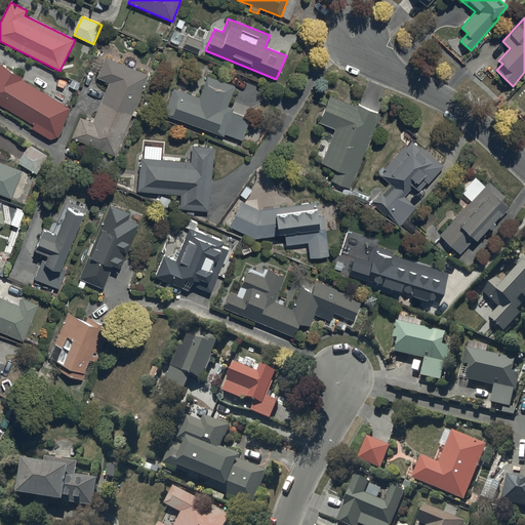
[(202,42),(187,37),(183,48),(198,53),(202,42)]
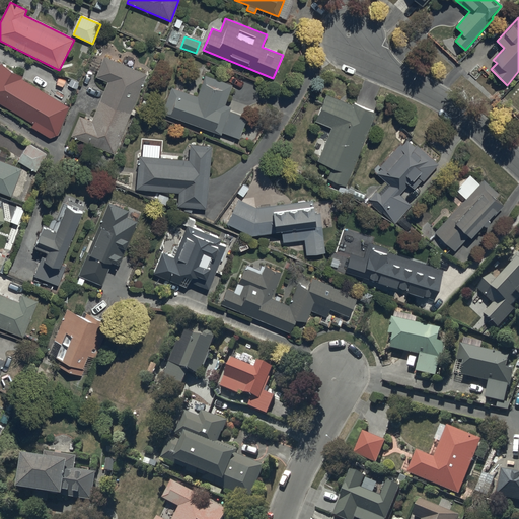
[(79,116),(71,137),(115,154),(147,74),(104,57),(96,77),(107,81),(92,121),(79,116)]
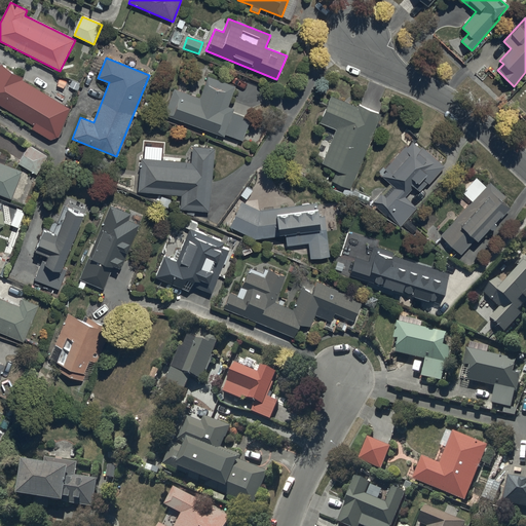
[(0,106),(34,125),(32,129),(50,141),(60,138),(71,109),(22,81),(24,77),(0,65),(0,106)]
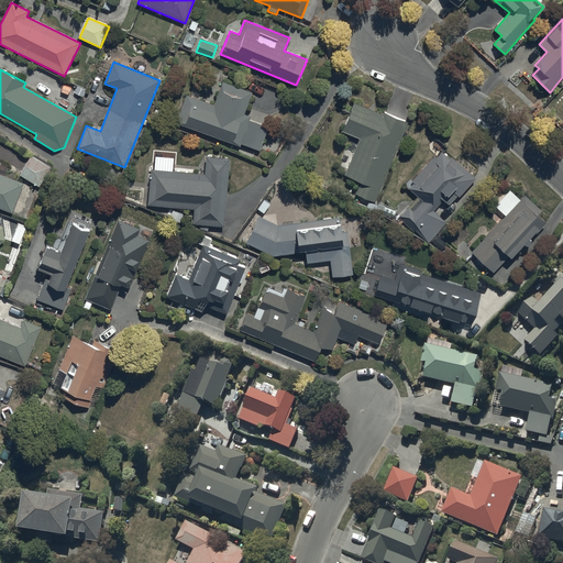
[(214,105),(186,95),(176,122),(241,146),(241,145),(260,152),(268,129),(249,122),(251,117),(243,113),(252,92),(223,81),(214,105)]
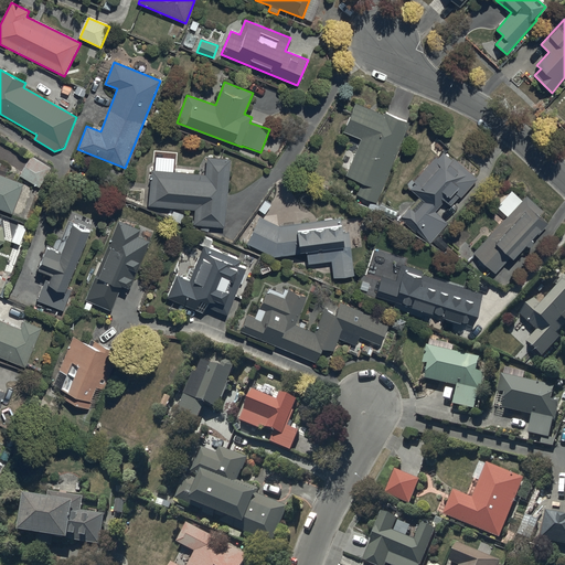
[(383,115),(355,103),(343,132),(360,139),(344,177),(361,183),(355,196),(376,205),(409,123),(383,113),(383,115)]
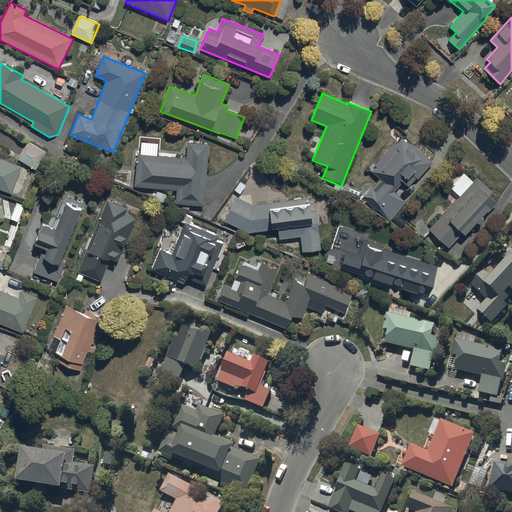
[(380,180),(361,200),(387,224),(406,203),(394,192),(403,183),(408,187),(416,178),(418,180),(433,163),(411,143),(409,145),(402,139),(398,144),(396,142),(374,165),(376,167),(371,172),(380,180)]
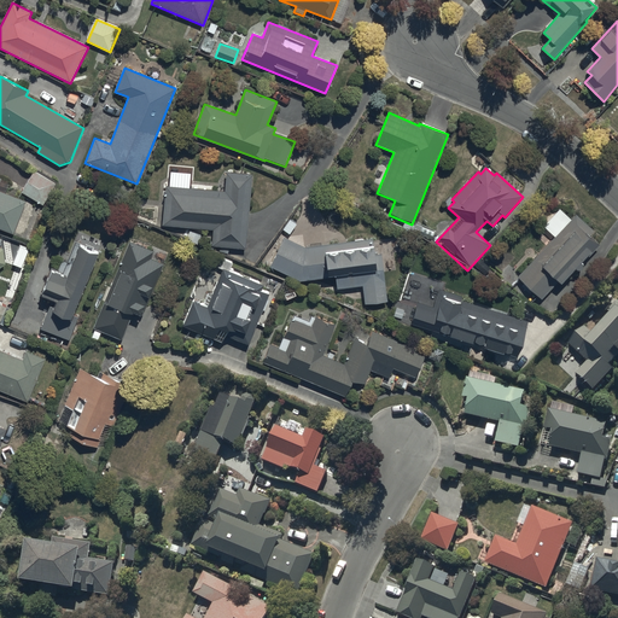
[(33,172),(21,192),(45,205),(57,185),(33,172)]
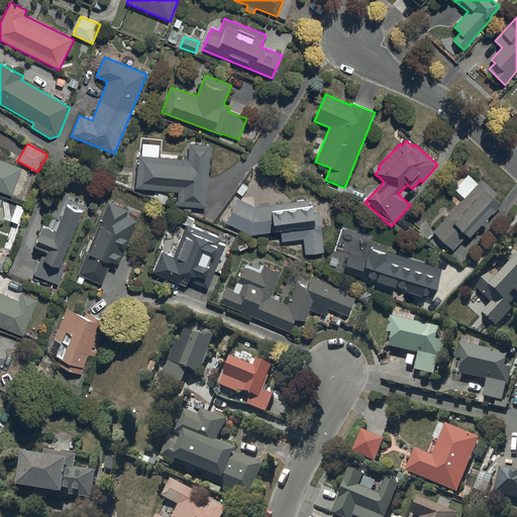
[(188,161),(139,156),(136,189),(179,192),(178,206),(205,208),(210,146),(189,145),(188,161)]
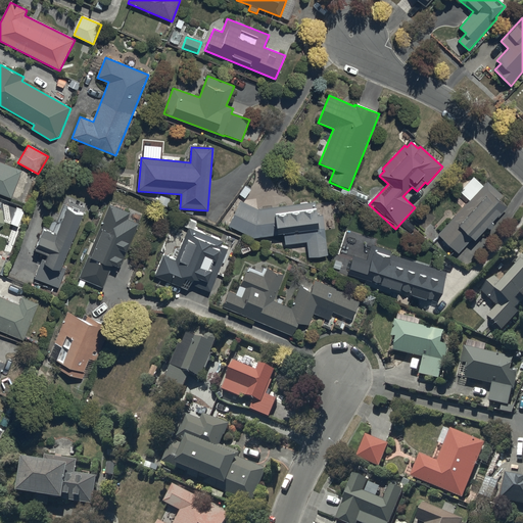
[(0,193),(11,198),(22,170),(0,160),(0,153),(1,151),(0,150),(0,193)]
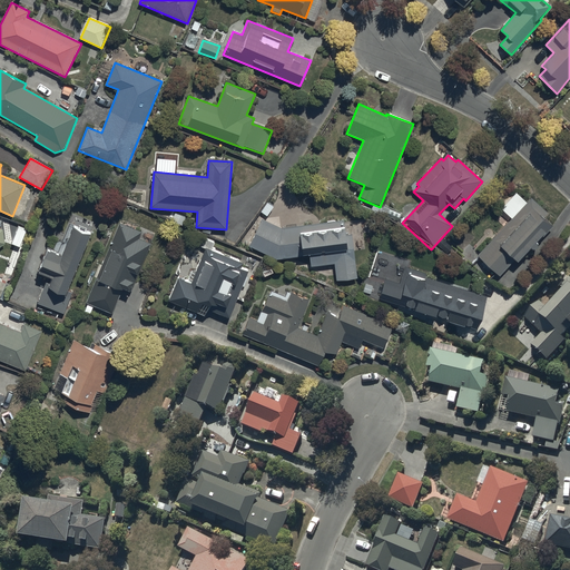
[(531,198),(528,203),(517,193),(501,209),(512,219),(477,256),(500,277),(516,262),(518,263),(553,226),(543,217),(548,214),(531,198)]
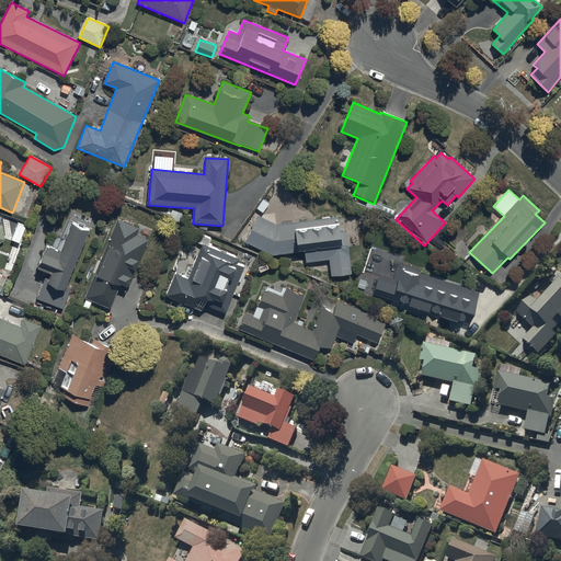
[(276,225),(256,216),(245,242),(272,255),(305,251),(306,263),(330,261),(332,276),(352,274),(346,230),(340,231),(338,217),(276,225)]
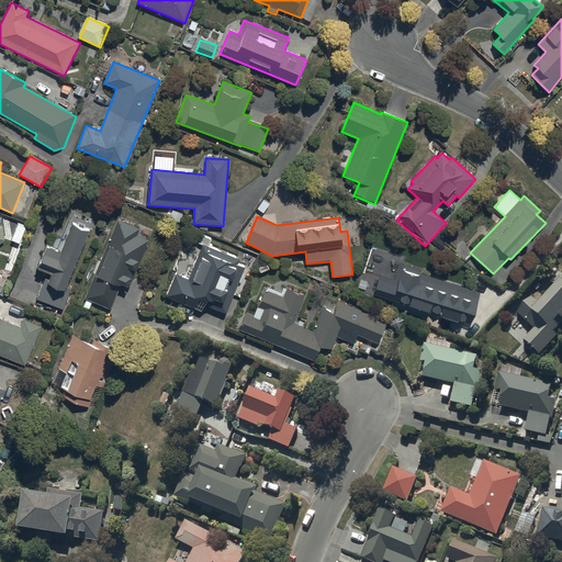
[(66,289),(90,227),(68,218),(56,249),(45,246),(35,270),(46,274),(37,298),(64,308),(70,291),(66,289)]
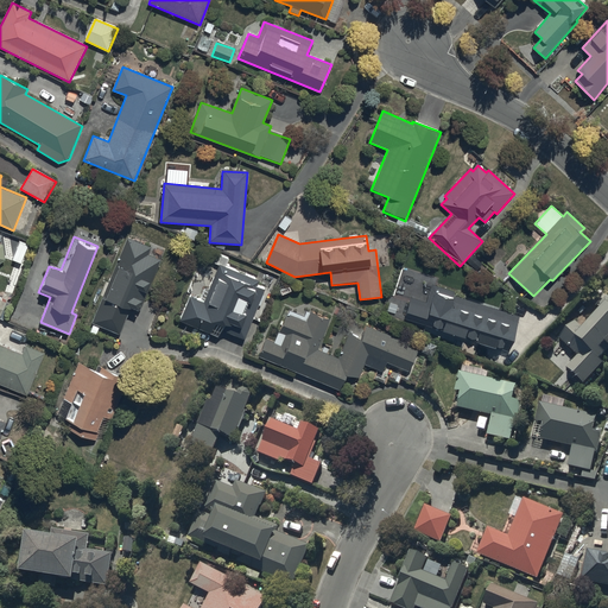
[(128,238),(90,322),(119,335),(131,309),(138,312),(160,260),(149,255),(152,248),(128,238)]
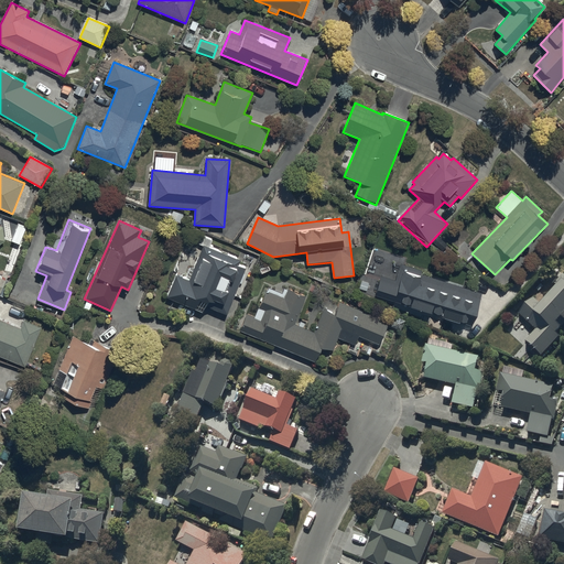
[(246,268),(240,266),(241,261),(202,246),(188,280),(175,274),(166,296),(206,312),(207,307),(227,315),(246,268)]
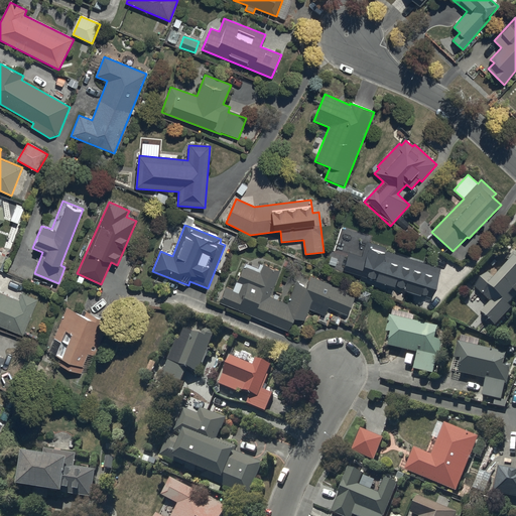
[(386,248),(366,242),(361,257),(349,253),(344,269),(431,297),(440,269),(385,251),(386,248)]
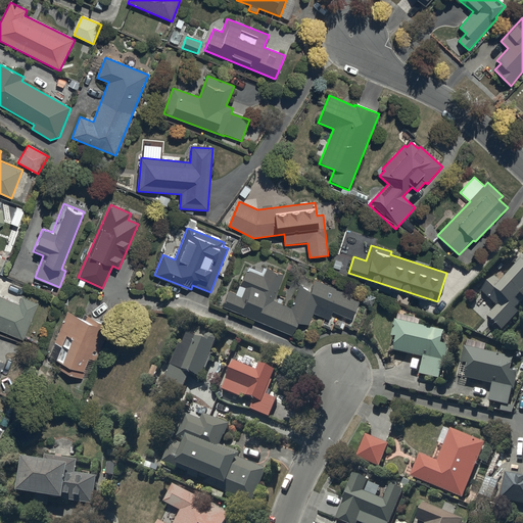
[(516,267),(501,282),(493,275),(479,289),(495,305),(486,315),(502,330),(518,313),(516,310),(520,305),(517,301),(521,297),(522,298),(522,254),(522,253),(513,263),(516,267)]
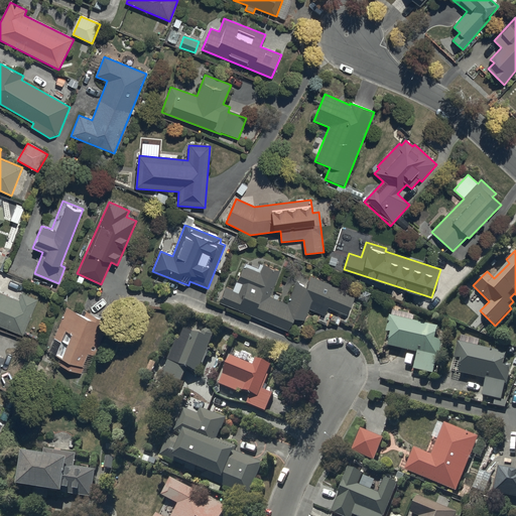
[(270,296),(278,276),(280,271),(262,264),(259,272),(243,266),(233,289),(226,286),(219,303),(289,331),(294,318),(303,323),(308,309),(325,315),(329,307),(346,314),(355,294),(310,276),(306,286),(296,283),(288,303),(270,296)]
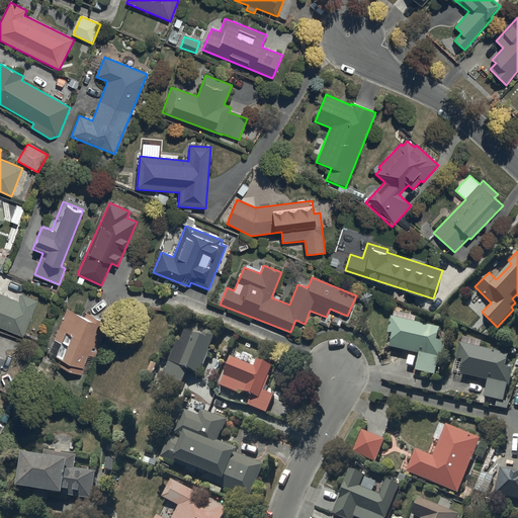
[(0,328),(22,338),(37,301),(21,295),(19,301),(0,293),(0,328)]
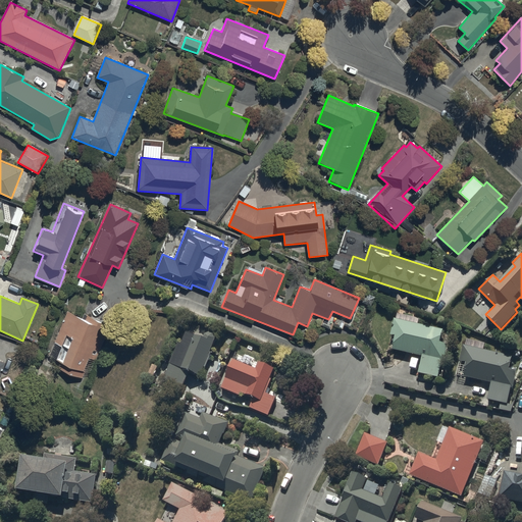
[(67,311),(55,342),(50,357),(60,361),(57,368),(84,378),(87,370),(92,372),(110,323),(83,313),(81,316),(67,311)]
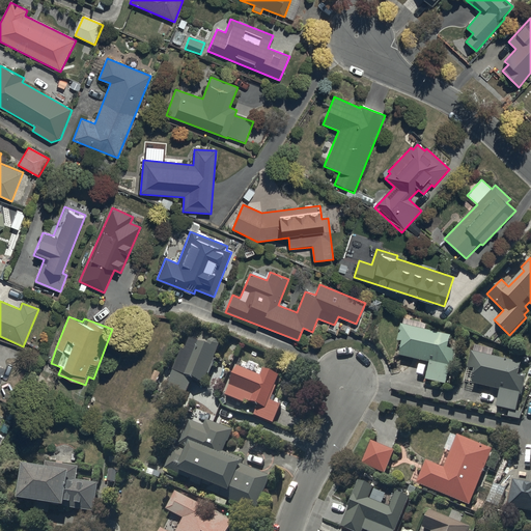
[(403,329),(401,328),(394,358),(429,366),(426,383),(446,387),(450,370),(452,370),(456,354),(448,352),(451,340),(425,334),(427,327),(406,322),(403,329)]
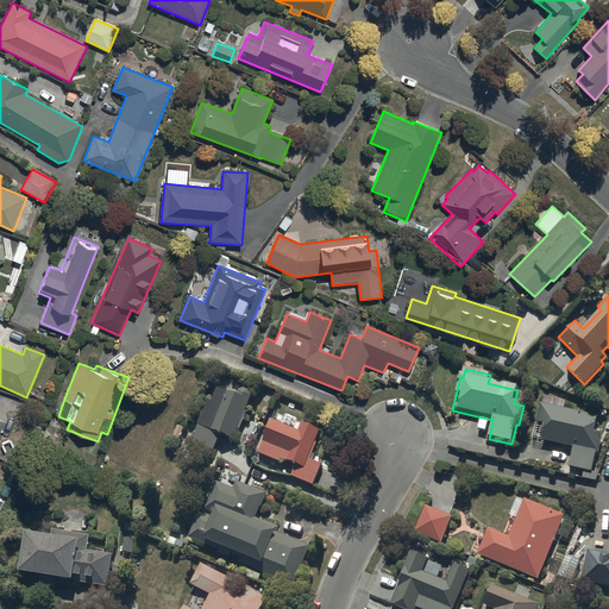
[(209,406),(200,429),(190,451),(213,459),(223,439),(234,444),(250,406),(219,393),(213,407),(209,406)]
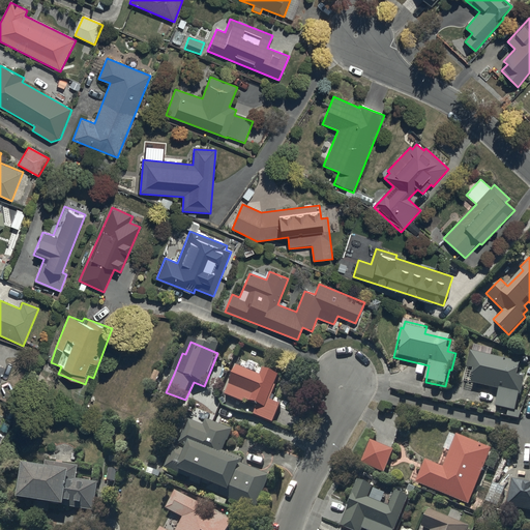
[(473,354),(470,354),(464,385),(498,392),(495,409),(516,414),(519,396),(521,396),(525,380),(518,379),(521,365),(492,359),(493,353),(474,349),(473,354)]
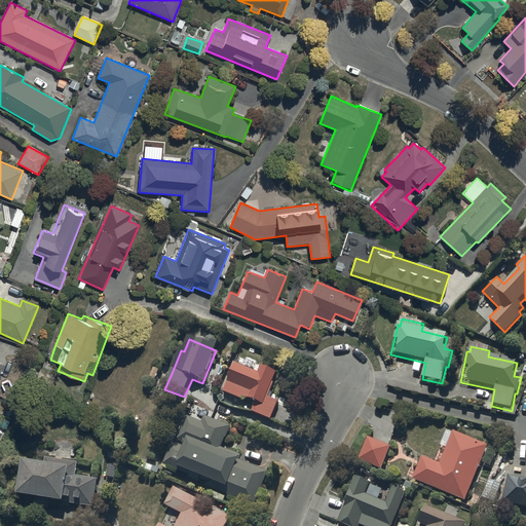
[(236,366),(224,396),(242,404),(245,401),(255,405),(252,414),(272,421),(279,405),(268,400),(277,376),(261,369),(258,375),(236,366)]
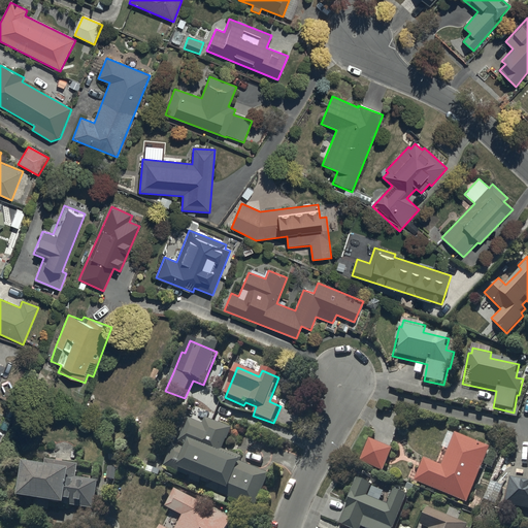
[(187,420),(166,469),(208,488),(207,491),(256,512),(270,477),(241,465),(242,461),(224,453),(232,431),(205,420),(202,426),(187,420)]
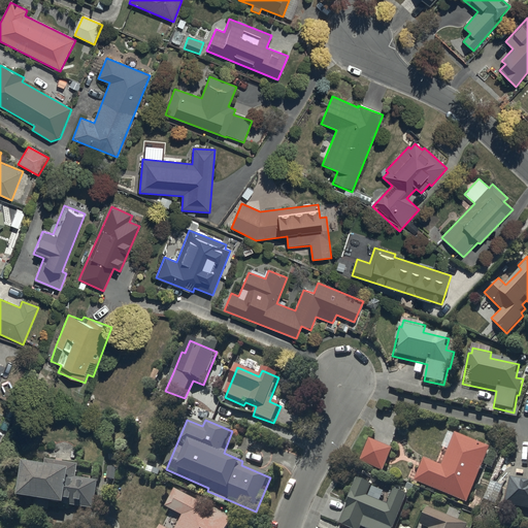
[(441,468),(423,462),(415,484),(468,505),(490,450),(454,435),(441,468)]
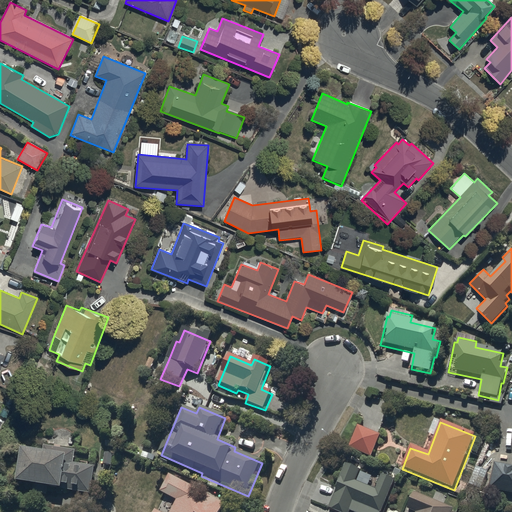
[(380,437),(358,428),(349,451),(372,459),(380,437)]
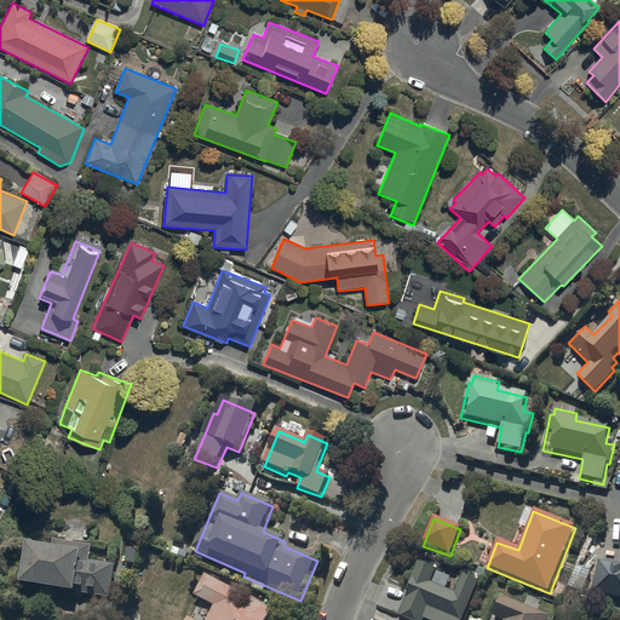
[(52,555),(29,551),(23,591),(41,593),(40,601),(58,603),(58,597),(78,601),(78,597),(109,602),(114,568),(90,564),(92,549),(53,544),(52,555)]
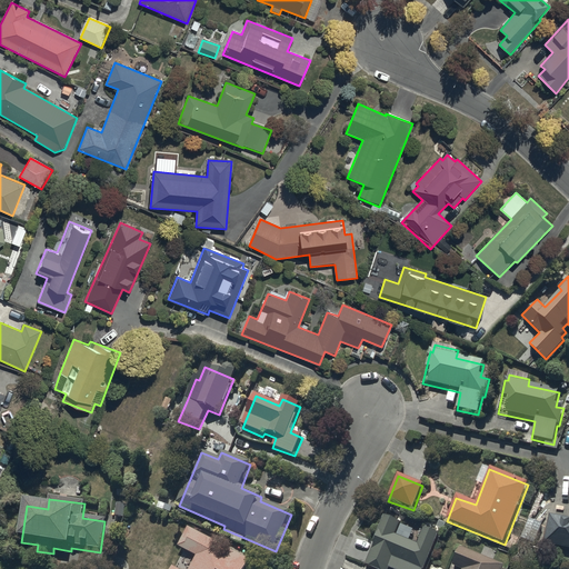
[(568,517),(549,513),(543,541),(568,546),(568,517)]
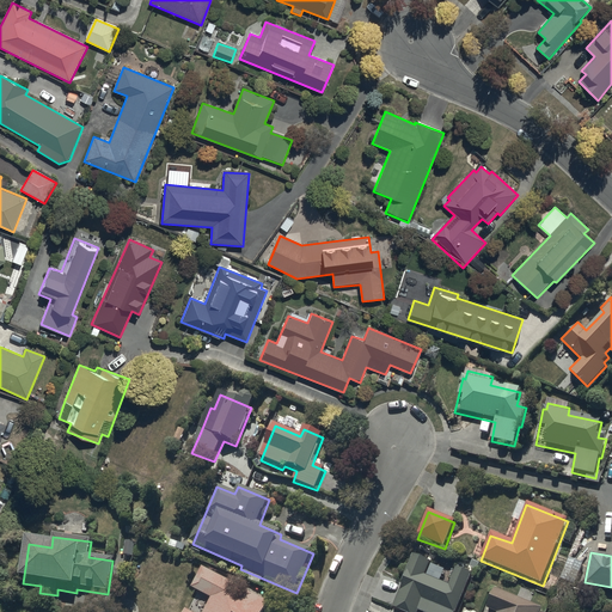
[(432,565),(412,558),(391,611),(395,611),(458,611),(472,577),(457,570),(450,588),(426,577),(432,565)]
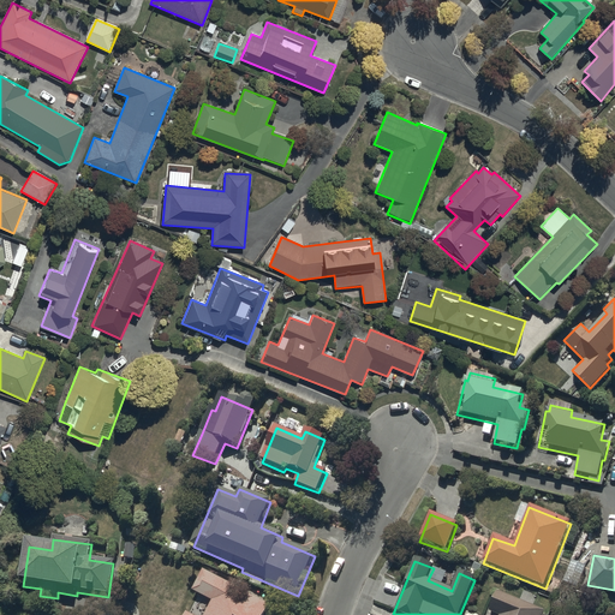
[(586,568),(571,563),(563,585),(578,591),(586,568)]
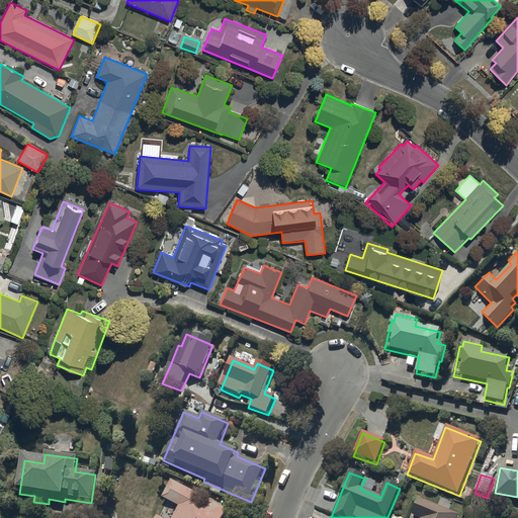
[(171,484),(163,501),(179,510),(175,517),(226,517),(229,513),(171,484)]
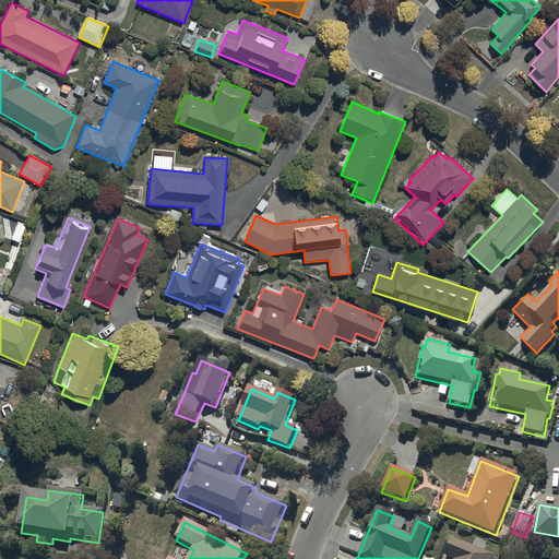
[(453,540),(445,558),(495,558),(496,557),(453,540)]
